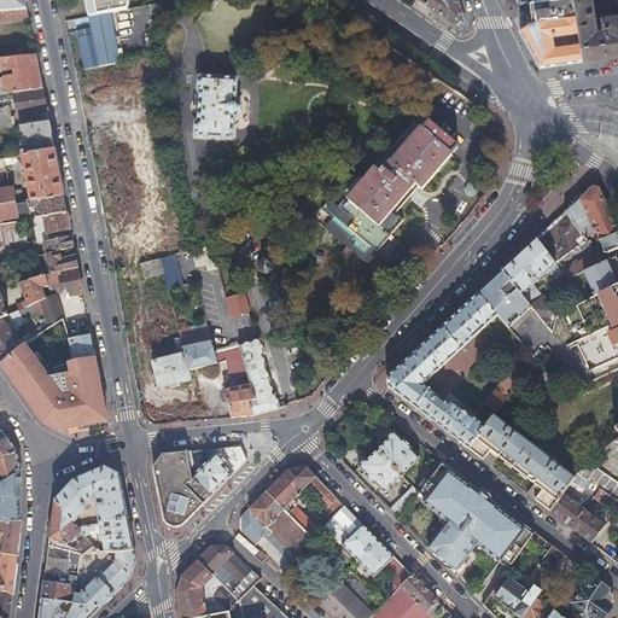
[(25,1),(25,0),(0,0),(0,11),(28,10),(25,1)]
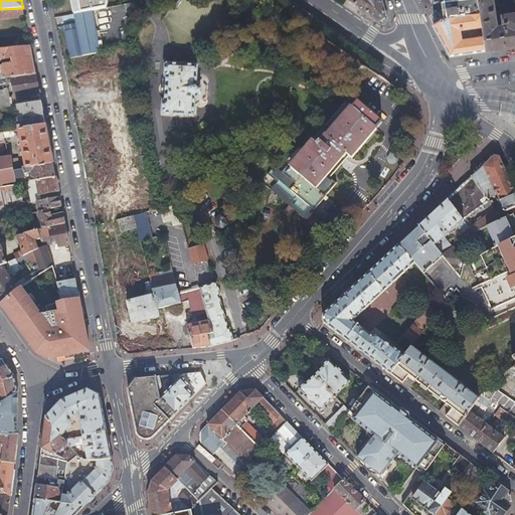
[(71,0),(74,13),(94,9),(105,7),(107,0),(71,0)]
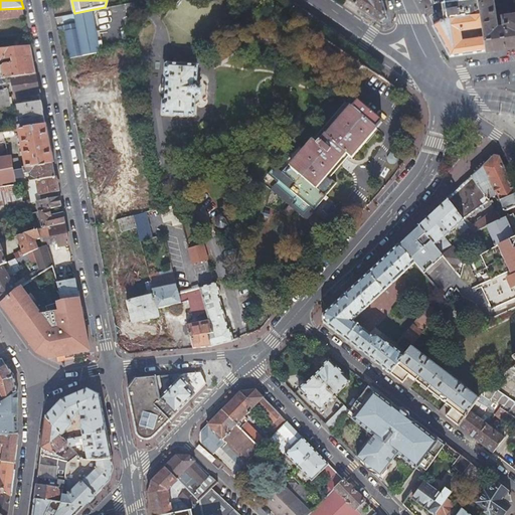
[(357,0),(383,17),(389,14),(384,0),(357,0)]
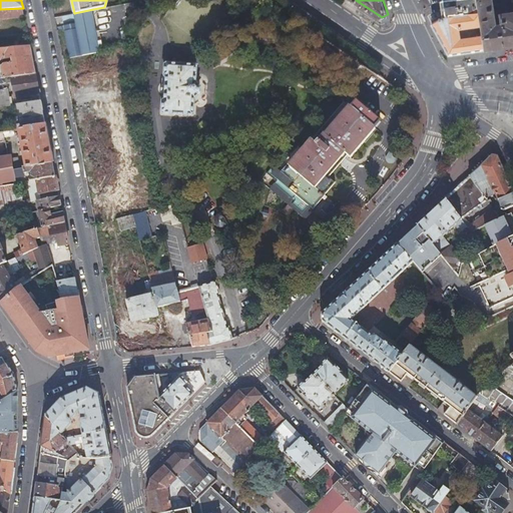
[(420,0),(427,11),(432,9),(430,0),(420,0)]
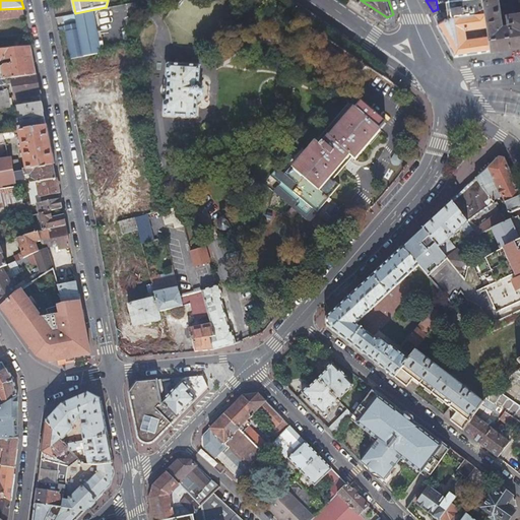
[(436,0),(438,9),(433,11),(439,23),(454,52),(492,47),(483,0),(436,0)]
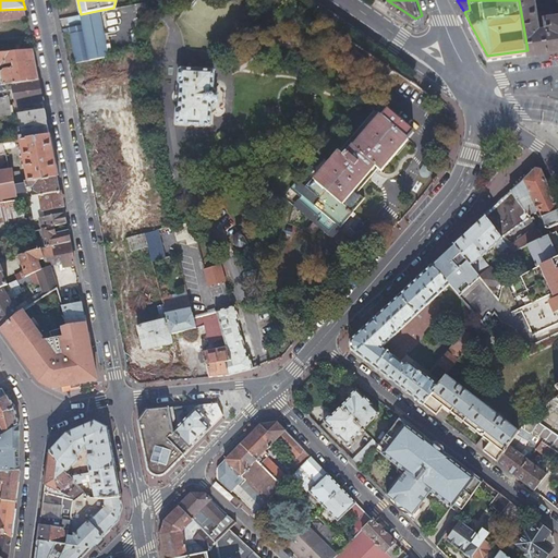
[(557,46),(557,8),(544,11),(545,22),(542,22),(537,0),(519,0),(528,50),(557,46)]
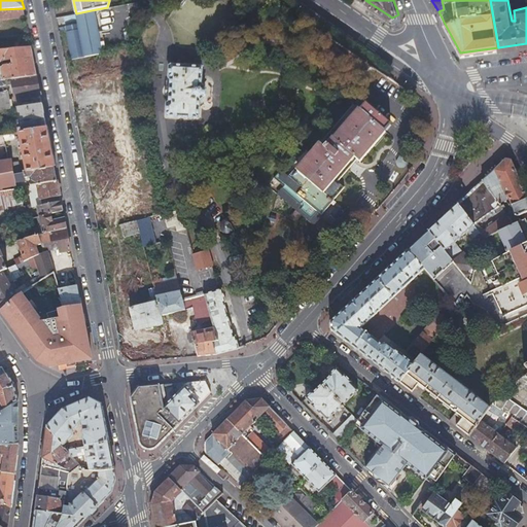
[(0,20),(26,18),(24,8),(0,9),(0,20)]
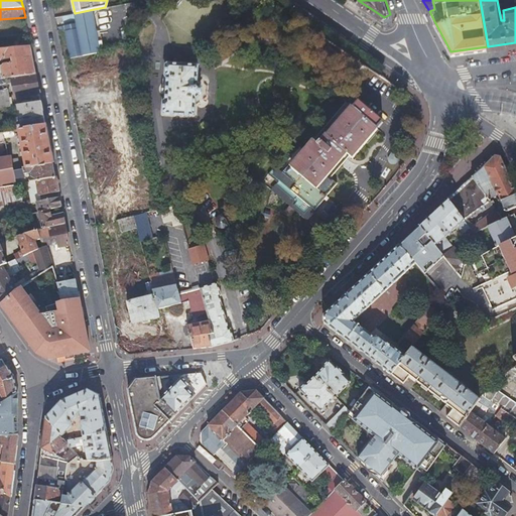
[(103,52),(94,9),(75,13),(78,30),(68,31),(73,58),(103,52)]
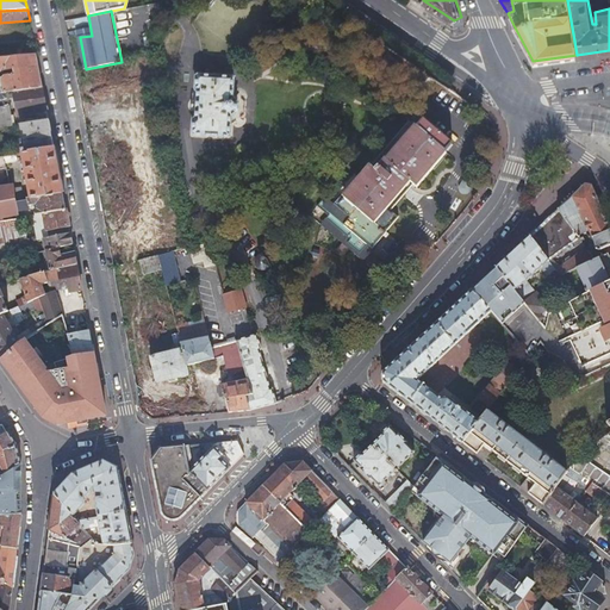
[(36,55),(0,58),(0,74),(13,73),(14,78),(1,79),(4,94),(8,93),(14,93),(42,89),(36,55)]
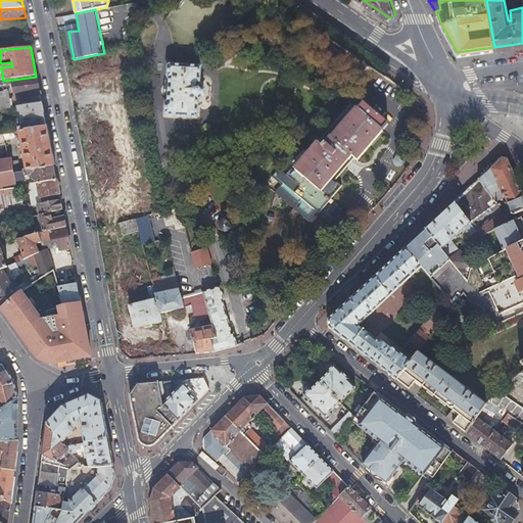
[(199,116),(199,108),(200,99),(205,97),(206,85),(200,83),(201,65),(168,63),(164,114),(199,116)]
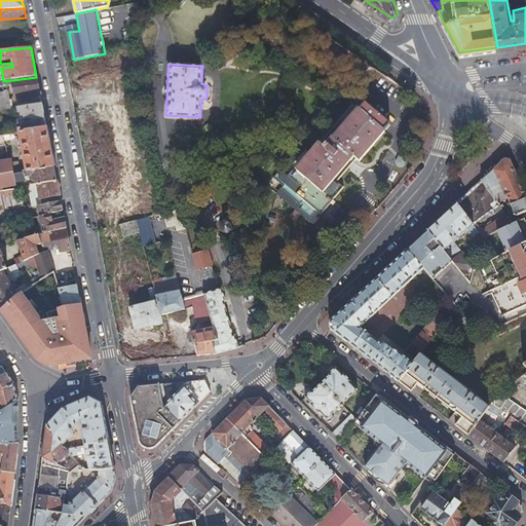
[(121,75),(104,75),(105,89),(121,88),(121,75)]
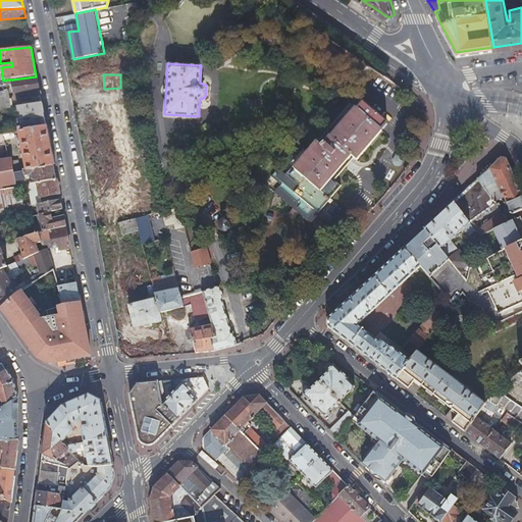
[(40,95),(36,76),(12,80),(15,99),(40,95)]
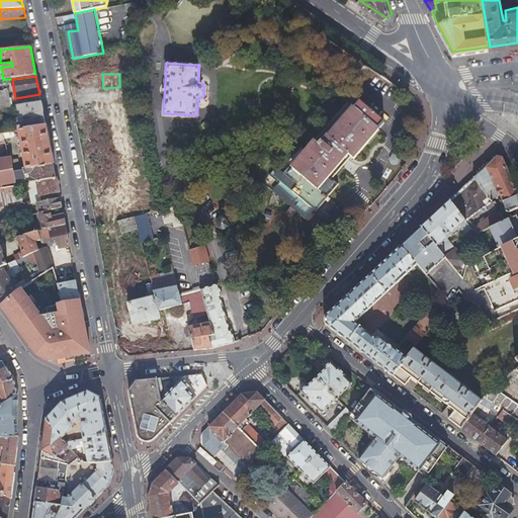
[(0,91),(8,90),(7,79),(3,80),(0,80),(0,91)]
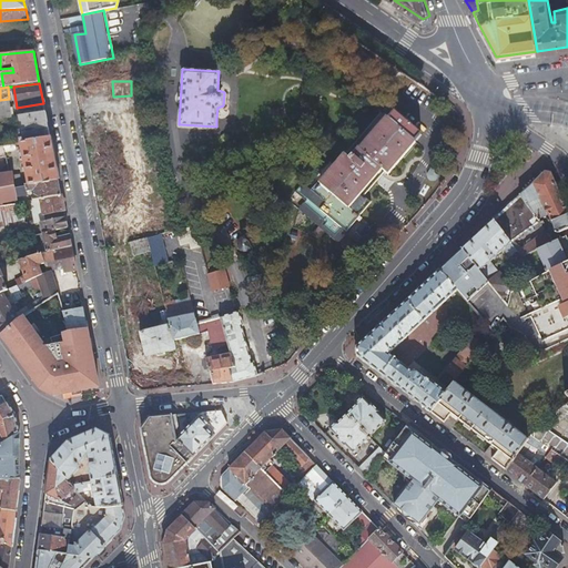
[(19,118),(23,144),(50,140),(46,113),(19,118)]
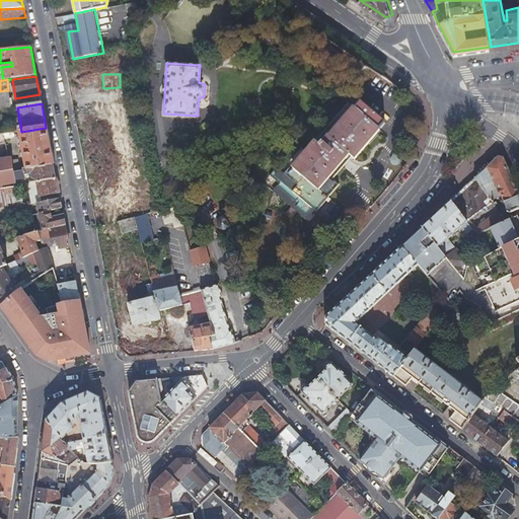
[(292,190),(304,200),(316,210),(328,197),(327,196),(339,184),(328,175),(349,153),(356,159),(382,130),(358,108),(334,136),(330,134),(321,143),(317,140),(294,166),(304,175),(292,190)]
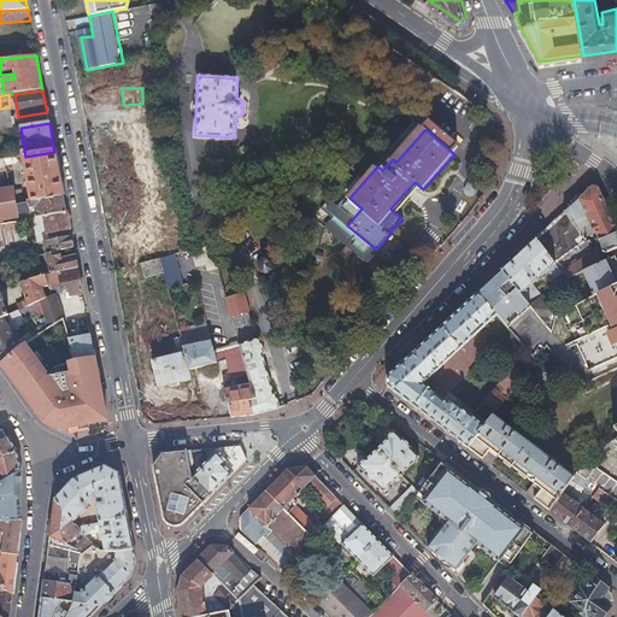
[(99,172),(142,165),(140,145),(95,151),(99,172)]
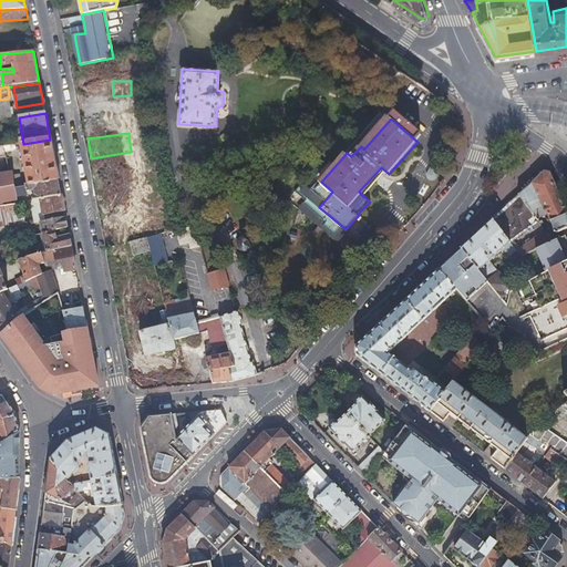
[(21,144),(30,189),(59,183),(52,150),(50,140),(23,144),(21,144)]
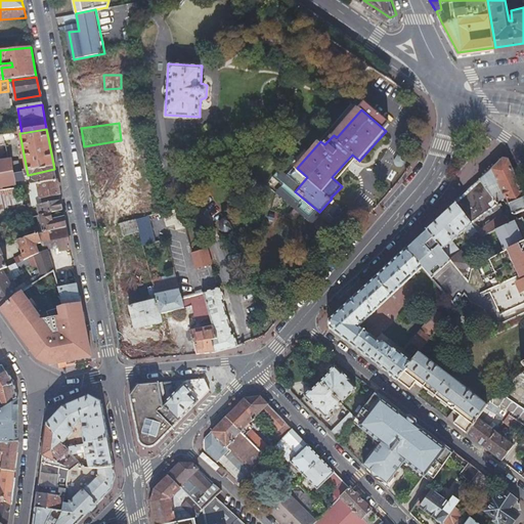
[(0,179),(14,177),(12,163),(8,163),(3,136),(0,136),(0,179)]
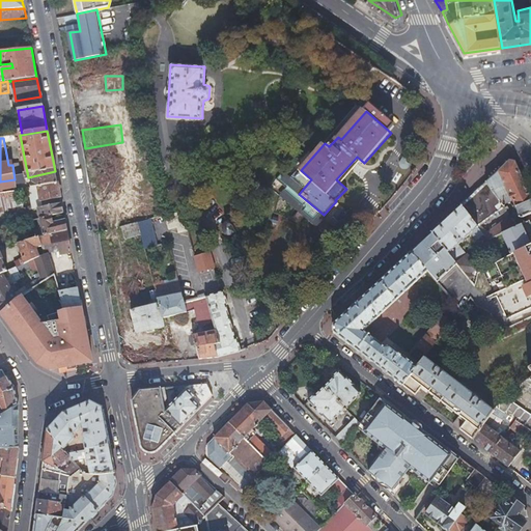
[(499,169),(511,197),(521,216),(530,212),(530,197),(514,161),(512,160),(509,160),(499,169)]
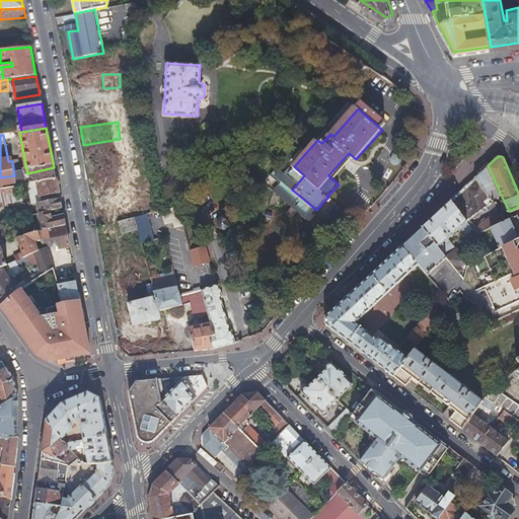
[(492,200),(500,193),(488,165),(480,172),(469,182),(450,201),(471,228),(473,230),(475,233),(490,227),(505,220),(500,212),(497,213),(473,227),(470,223),(493,202),(492,200)]
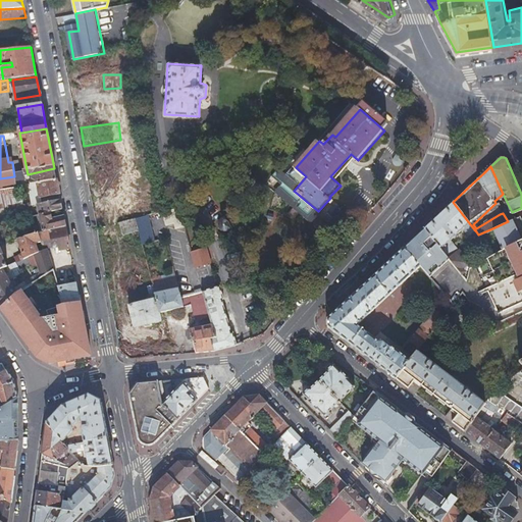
[(31,188),(38,187),(57,183),(54,168),(28,174),(14,176),(16,187),(22,186),(21,180),(34,178),(35,184),(31,185),(31,188)]
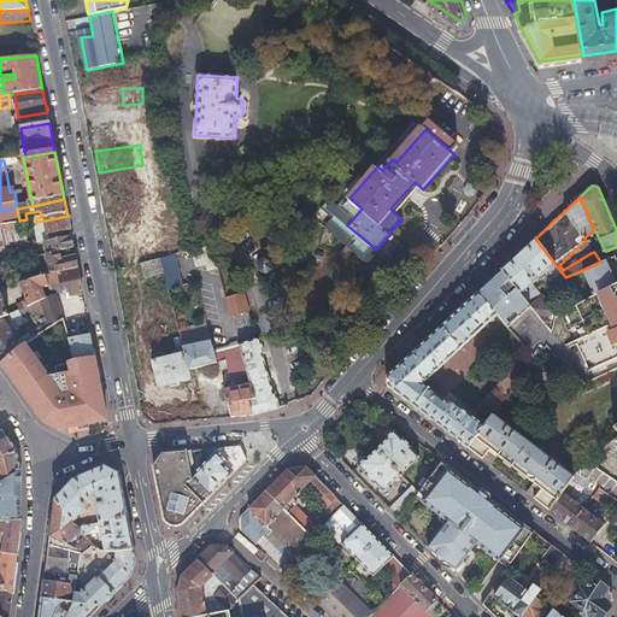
[(330,204),(325,211),(340,222),(345,216),(330,204)]
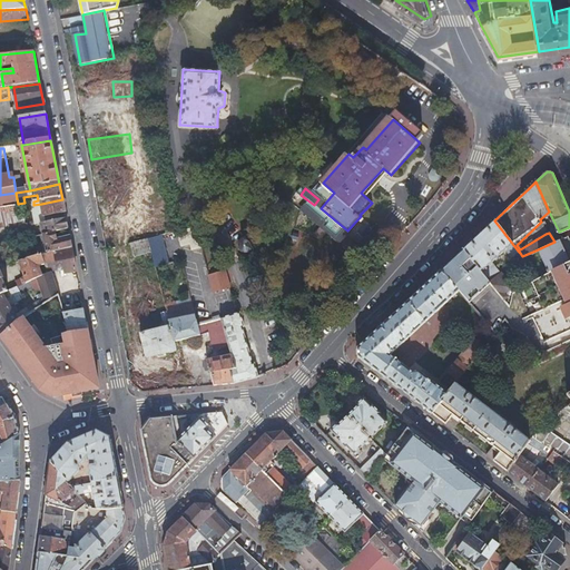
[(0,208),(18,206),(18,204),(16,193),(0,195),(0,208)]
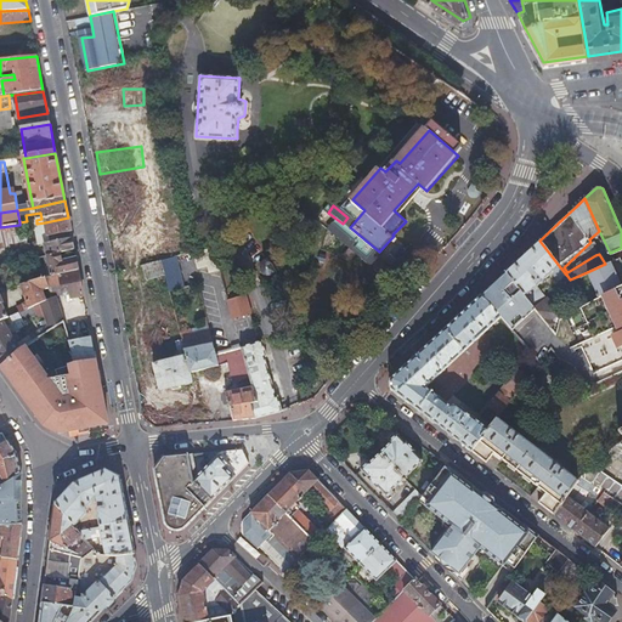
[(0,295),(10,317),(32,307),(22,283),(45,278),(50,277),(46,258),(44,246),(50,244),(45,222),(37,224),(37,220),(41,219),(40,213),(26,215),(27,221),(20,222),(20,225),(0,227),(0,230),(17,228),(21,246),(27,247),(30,260),(26,261),(26,259),(11,261),(10,254),(9,247),(0,248),(0,295)]
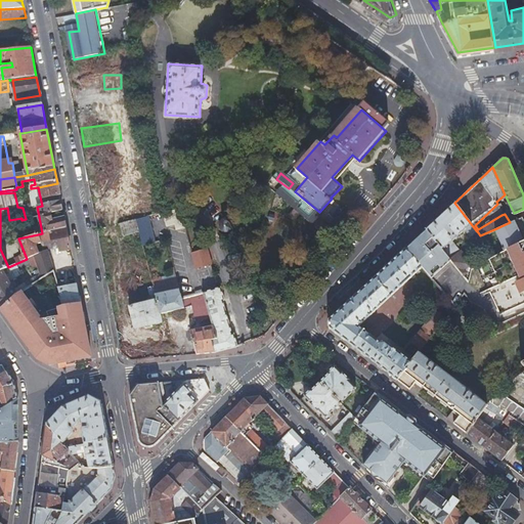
[(38,187),(42,206),(60,203),(58,191),(57,183),(38,187)]
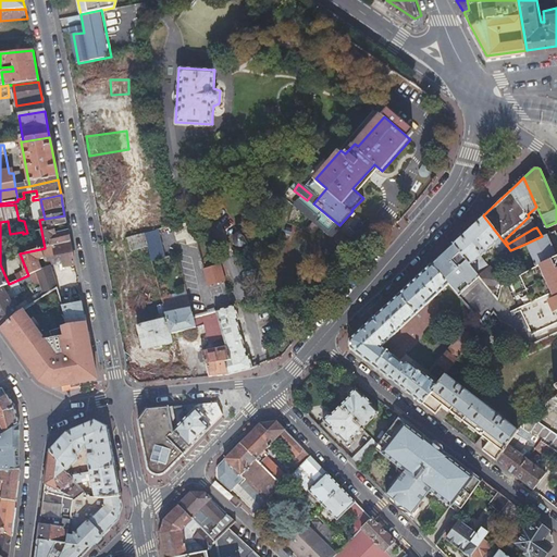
[(293,207),(304,212),(307,206),(297,200),(293,207)]
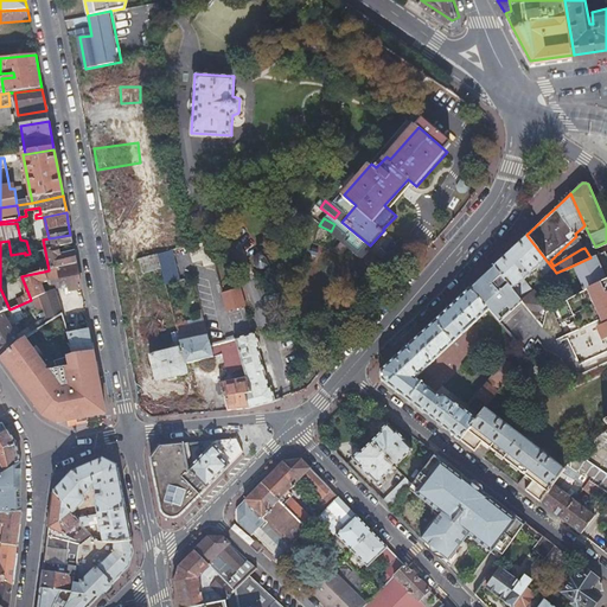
[(0,242),(8,241),(20,240),(17,223),(0,224),(0,242)]
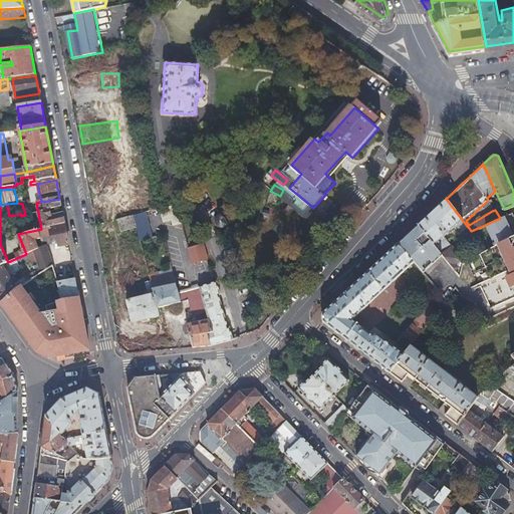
[(36,203),(38,213),(47,211),(61,208),(59,199),(41,202),(36,203)]
